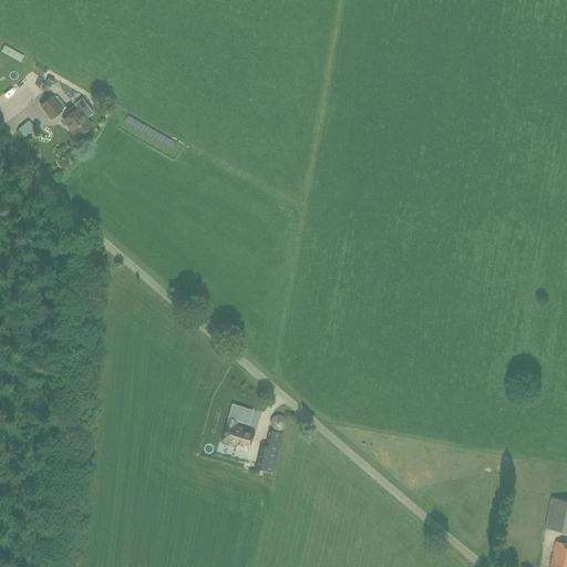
[(41,105),(51,119),(62,111),(51,96),(41,105)]
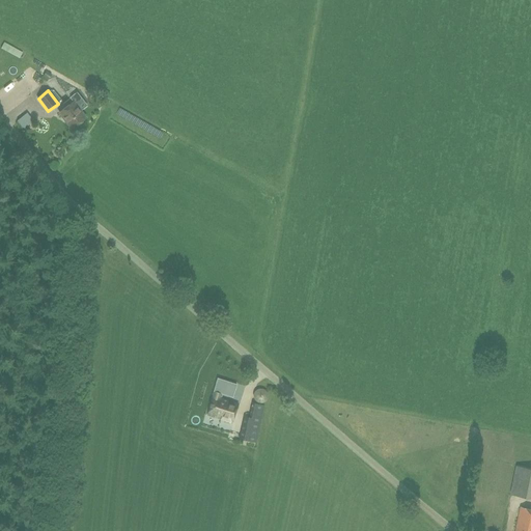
[(59,112),(72,129),(86,117),(73,102),(59,112)]
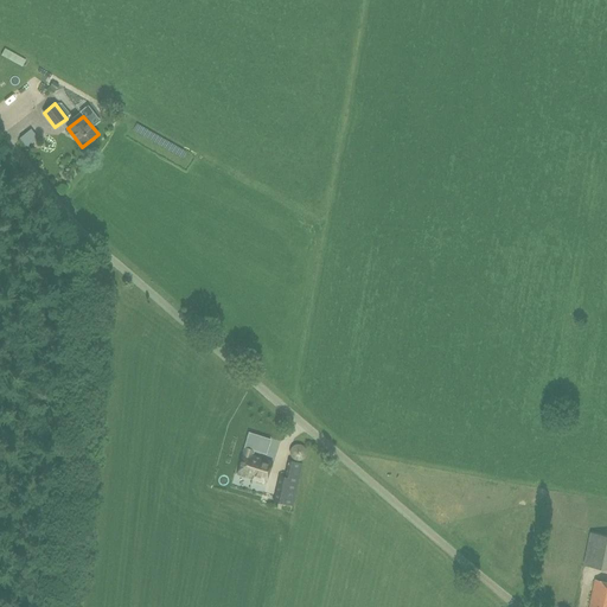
[(248,475),(251,477),(249,485),(262,489),(264,480),(266,481),(272,461),(250,455),(254,445),(267,448),(270,440),(249,433),(237,473),(248,477),(248,475)]
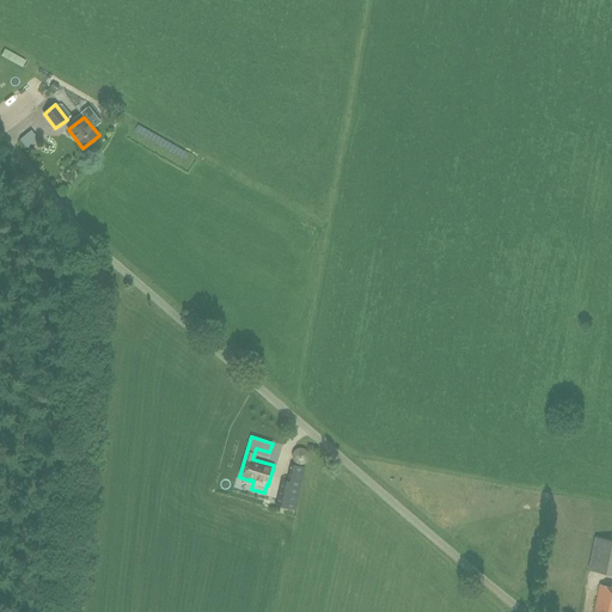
[(281,479),(276,506),(295,510),(304,467),(291,465),(287,481),(281,479)]
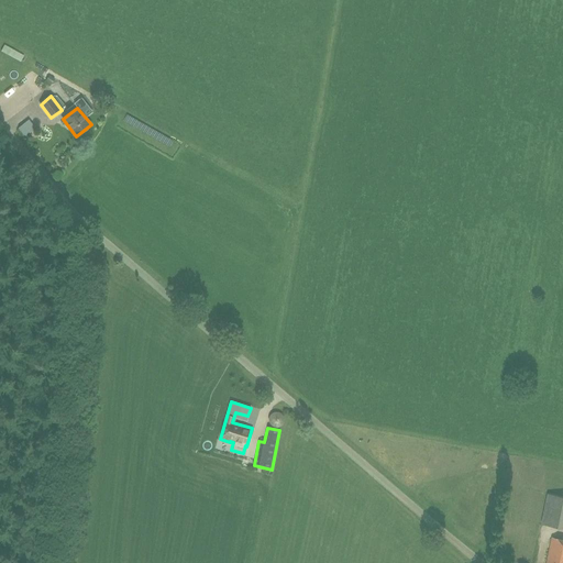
[(562,498),(543,496),(539,527),(555,529),(558,512),(562,514),(562,498)]
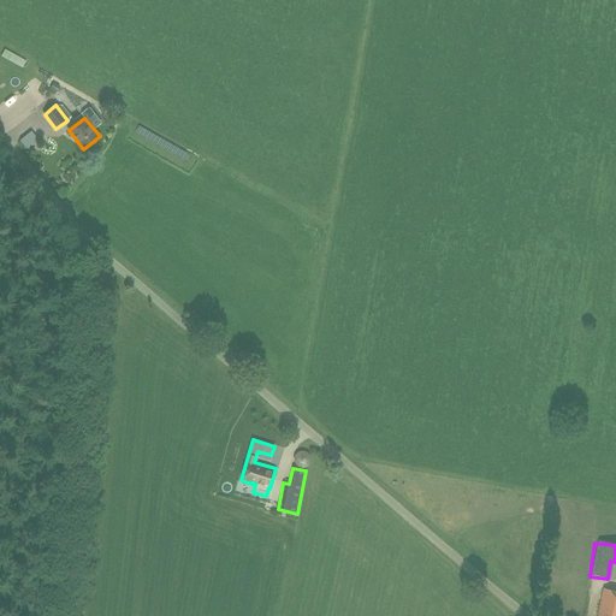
[(598,615),(615,615),(615,591),(604,590),(598,615)]
